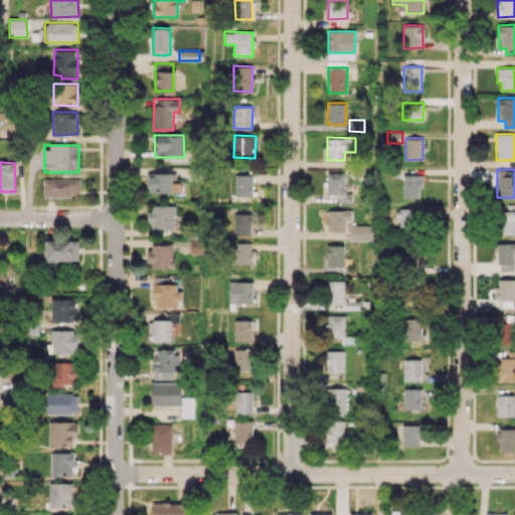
[(344,172),(326,173),(326,195),(335,195),(336,202),(352,201),(352,193),(345,193),(344,172)]
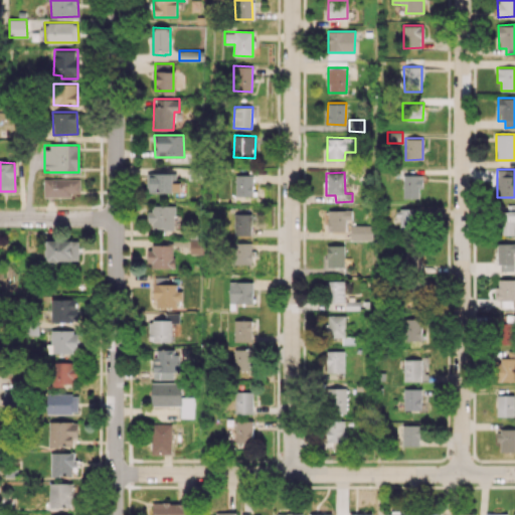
[(147,192),(180,192),(180,182),(174,182),(174,173),(146,174),(147,192)]
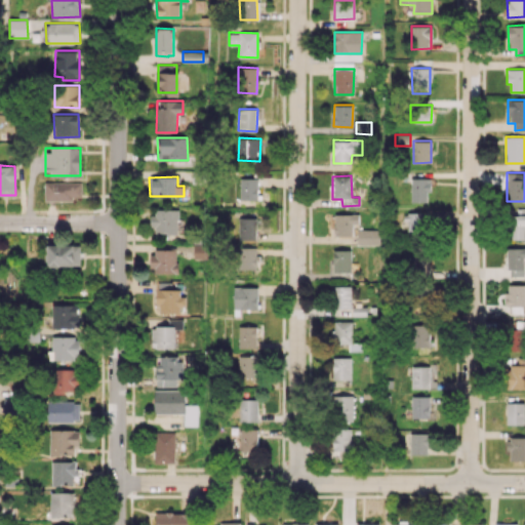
[(240,200),(258,200),(257,177),(239,178),(240,200)]
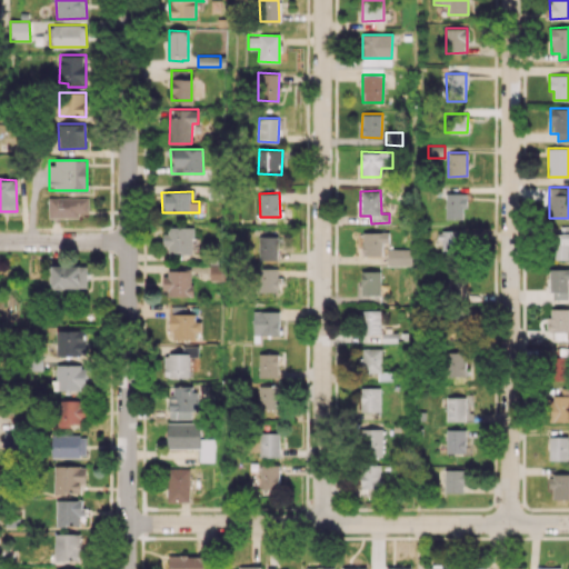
[(446,219),(466,218),(465,192),(445,193),(446,219)]
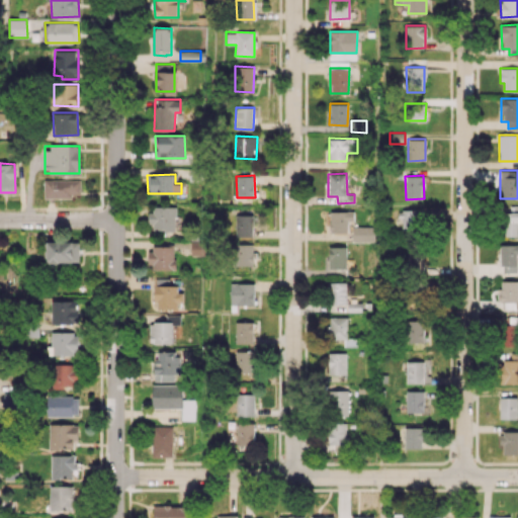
[(45,197),(81,196),(81,180),(45,180),(45,197)]
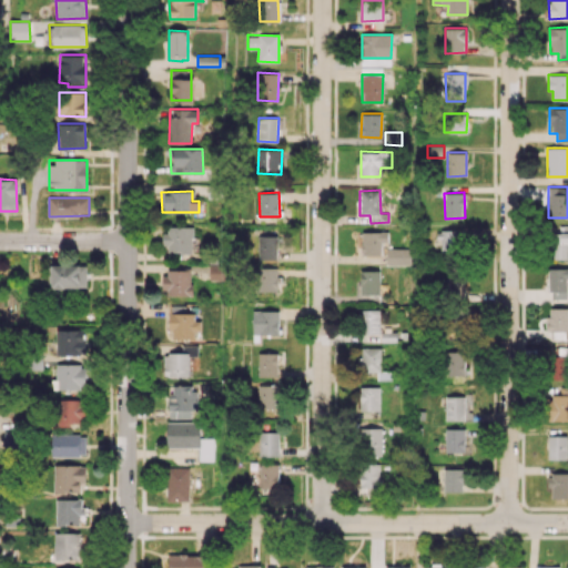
[(567,225),(551,226),(551,259),(567,259),(567,225)]
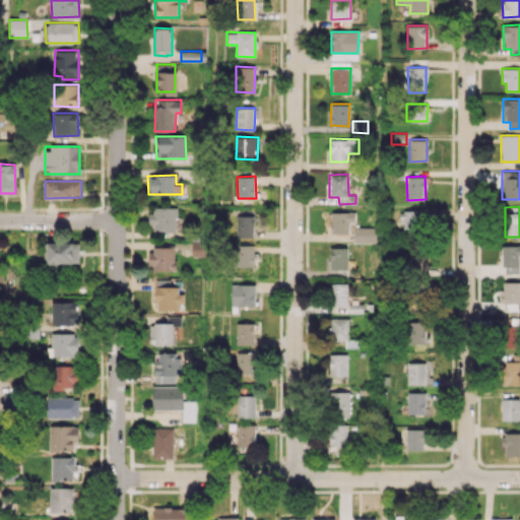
[(177,207),(150,207),(149,230),(176,230),(177,207)]
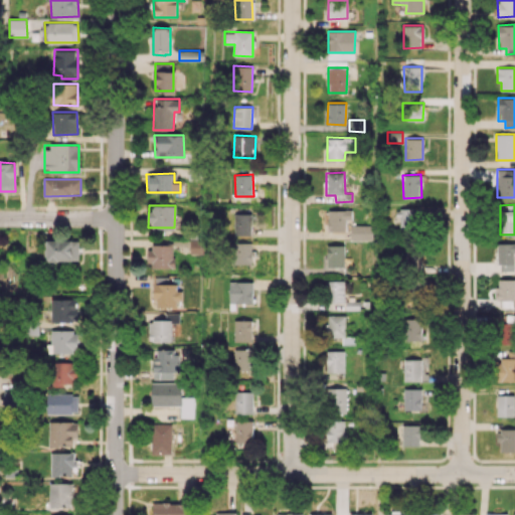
[(399,230),(417,231),(418,208),(399,208),(399,230)]
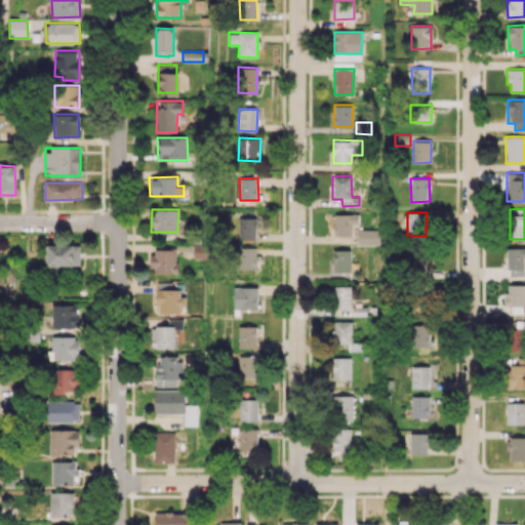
[(358,213),(333,214),(334,236),(353,235),(353,225),(358,225),(358,213)]
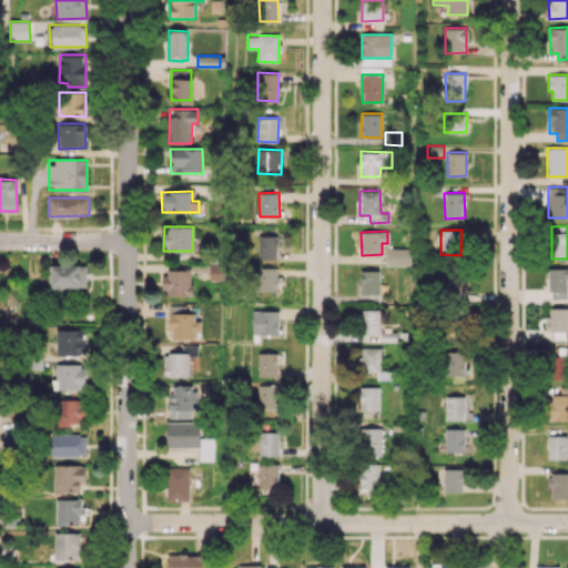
[(259,260),(277,259),(276,235),(257,235),(259,260)]
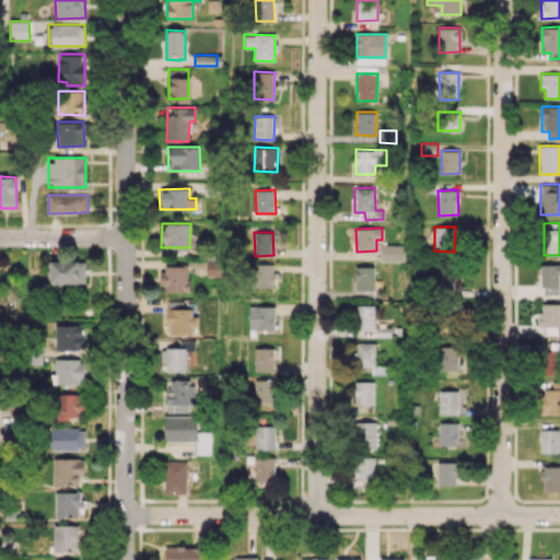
[(406,261),(406,244),(382,245),(382,261),(406,261)]
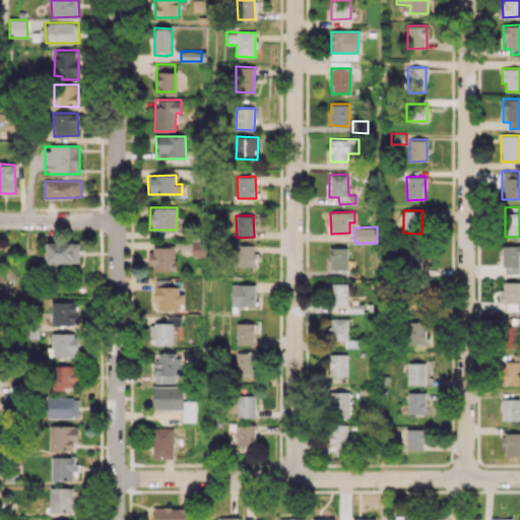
[(47,263),(79,264),(80,243),(48,242),(47,263)]
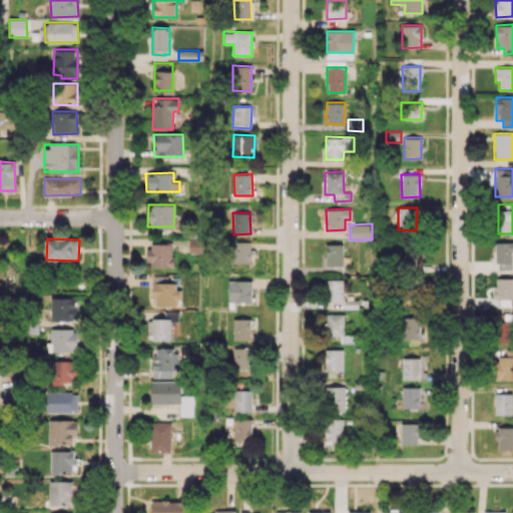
[(189,253),(204,253),(203,238),(189,238),(189,253)]
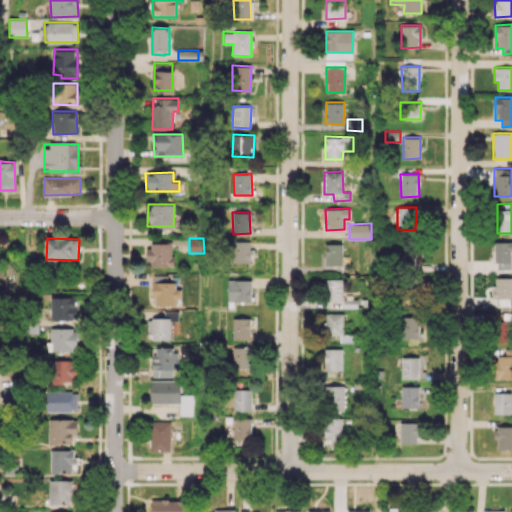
[(232,241),(233,262),(251,262),(250,241),(232,241)]
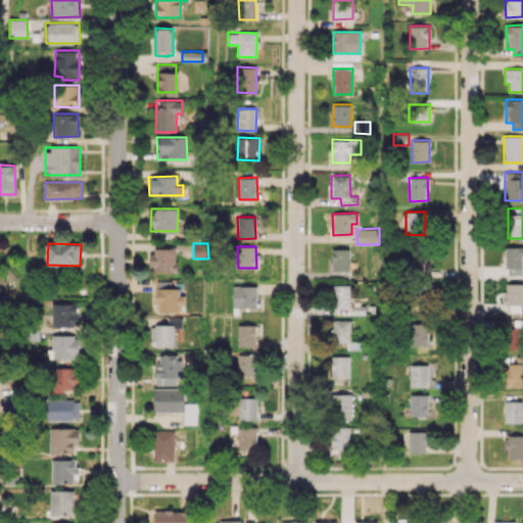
[(522,246),(506,247),(506,277),(522,276),(522,267),(522,268),(522,256),(522,255),(522,246)]
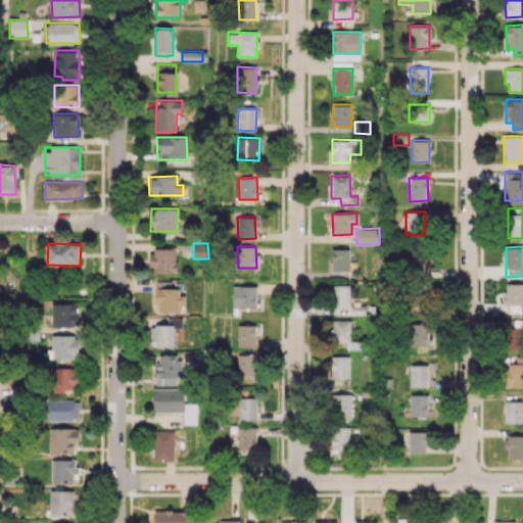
[(177,248),(150,249),(151,272),(177,272),(177,248)]
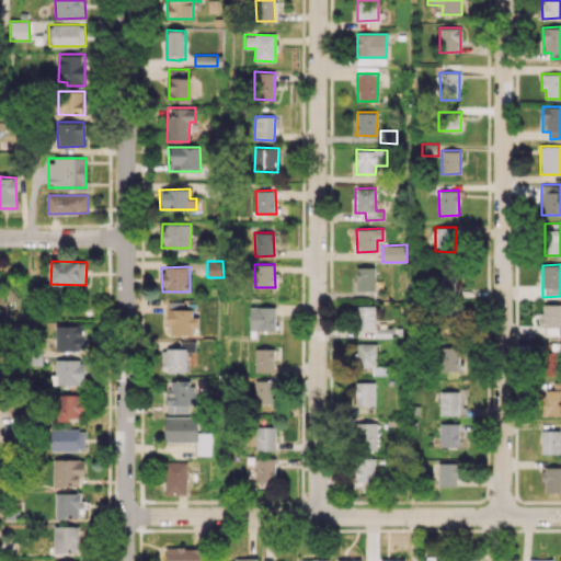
[(355,290),(375,290),(376,267),(355,267),(355,290)]
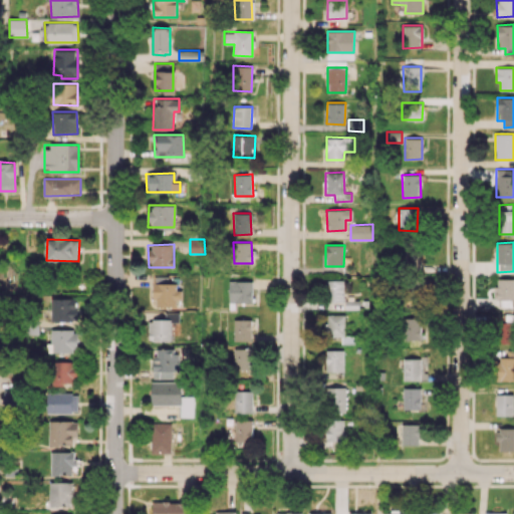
[(419,250),(400,250),(400,269),(419,269),(419,250)]
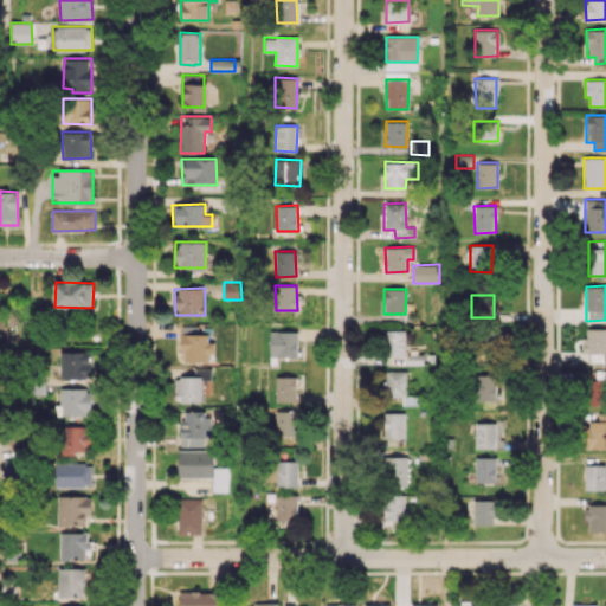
[(181,361),(211,361),(212,334),(197,334),(197,329),(191,329),(191,327),(181,327),(181,361)]
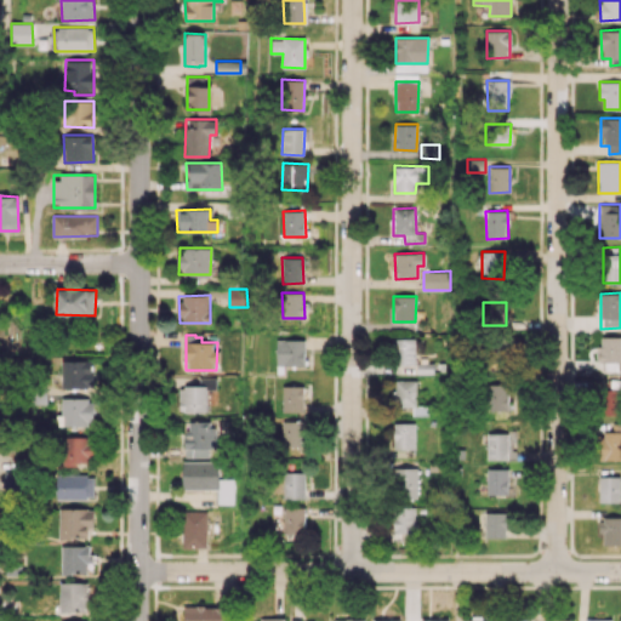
[(600,369),(620,369),(620,336),(600,337),(600,369)]
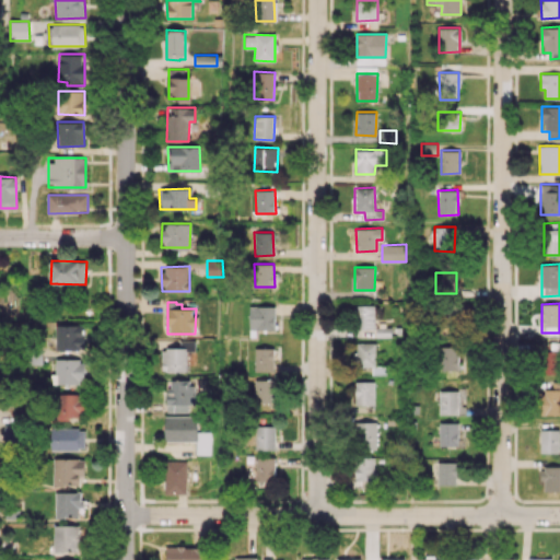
[(374,306),(354,305),(354,328),(374,329),(374,306)]
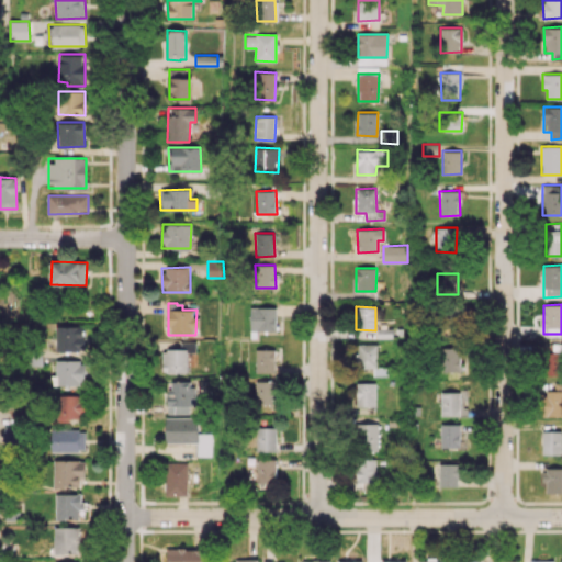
[(276,307),(249,307),(250,338),(257,338),(257,332),(276,330),(276,307)]
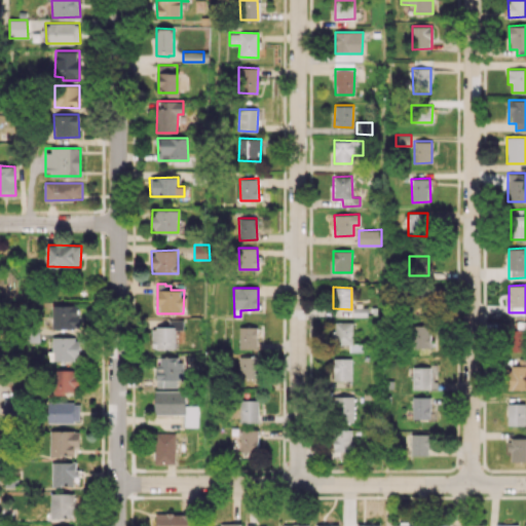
[(52,329),(78,328),(78,305),(52,305),(52,329)]
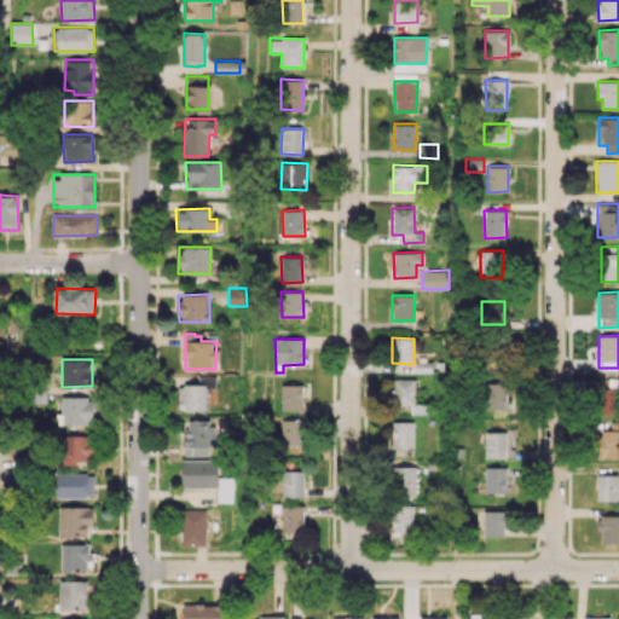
[(179,385),(178,410),(206,411),(207,388),(215,388),(215,376),(200,376),(198,386),(179,385)]
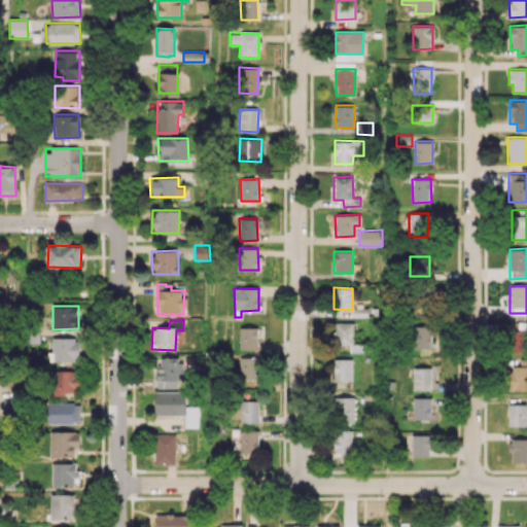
[(526,321),(508,322),(508,352),(526,351),(526,321)]
